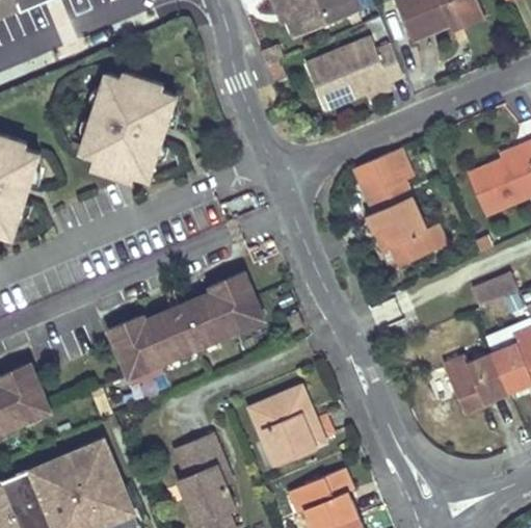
[(0,17),(18,9),(20,14),(45,3),(43,0),(0,0),(0,17)]
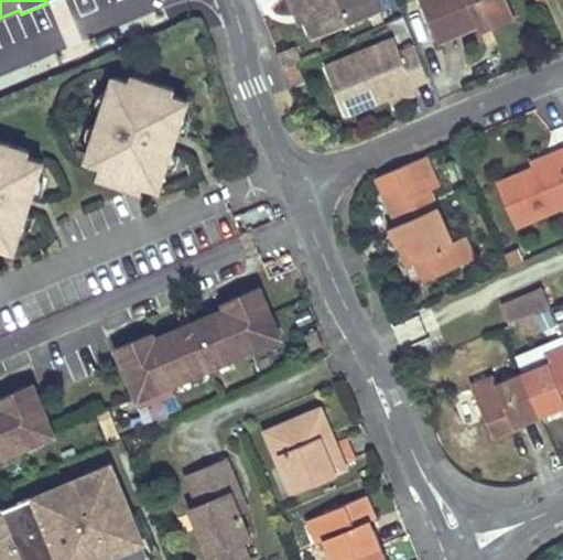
[(288,0),(289,1),(291,0),(295,0),(307,27),(314,43),(379,17),(371,0),(288,0)]
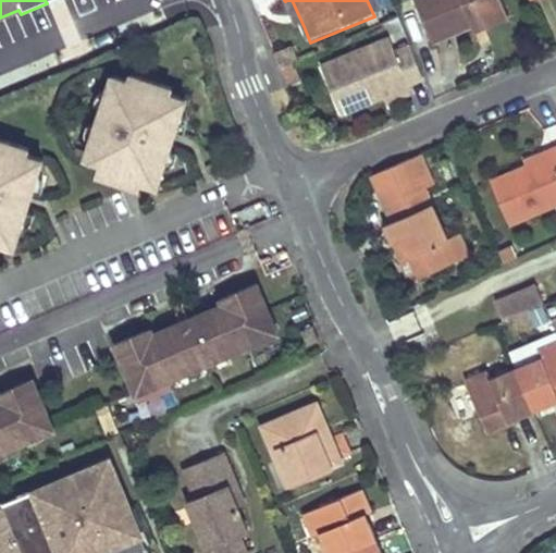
[(287,0),(285,1),(297,29),(304,26),(292,0),(287,0)]
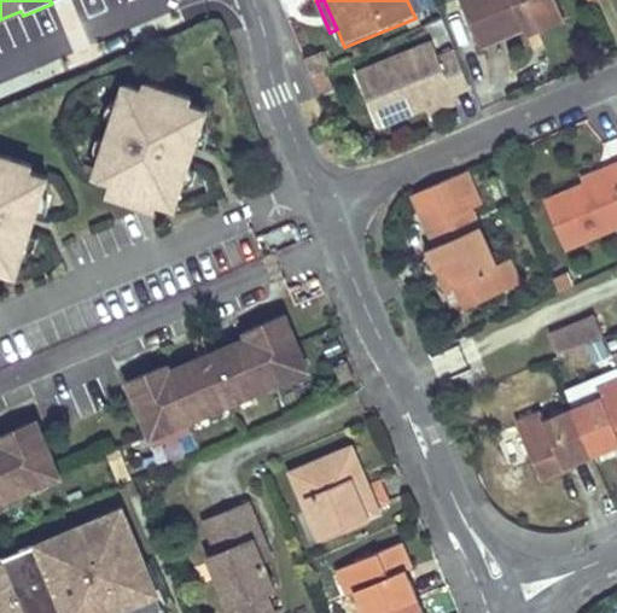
[(459,0),(478,47),(523,29),(521,25),(558,10),(553,0),(459,0)]
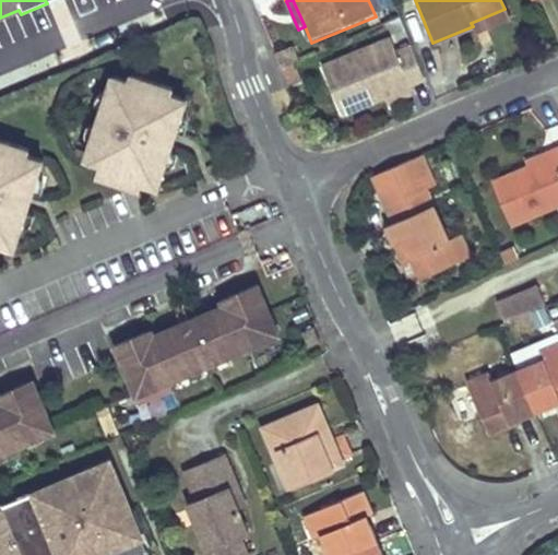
[(471,23),(473,26),(475,33),(508,20),(505,9),(471,23)]
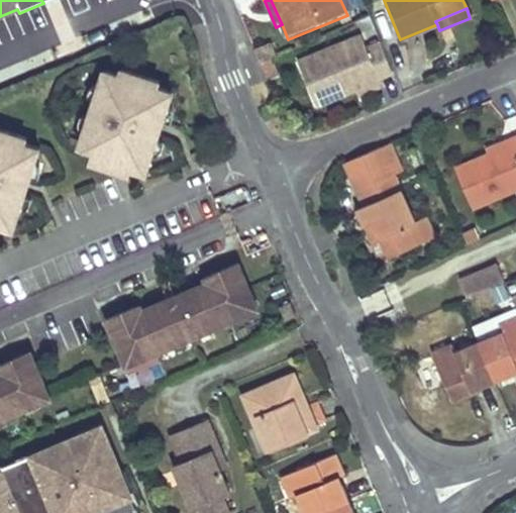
[(391,74),(380,45),(364,52),(359,39),(296,65),(307,90),(316,86),(324,104),(350,93),(377,83),(375,80),(391,74)]
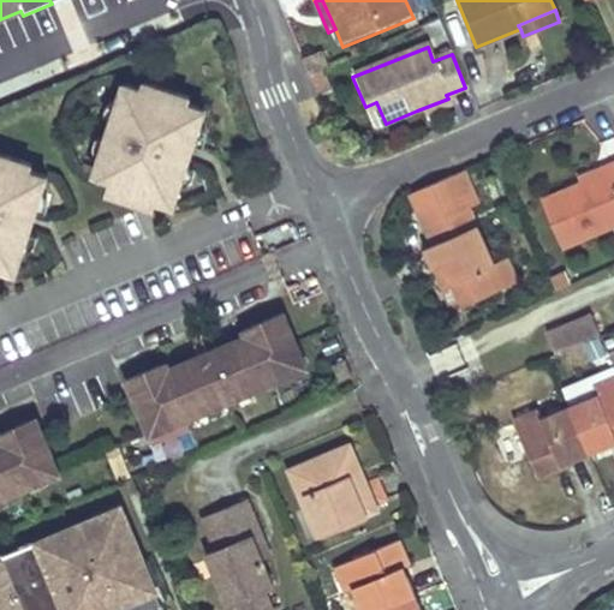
[(145,90),(130,84),(99,177),(115,181),(112,195),(158,210),(160,202),(176,207),(190,163),(179,160),(185,143),(195,147),(207,111),(192,106),(195,95),(149,81),(145,90)]
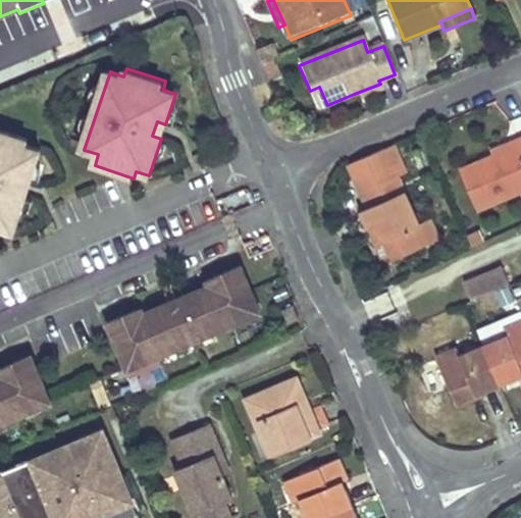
[(380,84),(354,94),(356,100),(382,90),(380,84)]
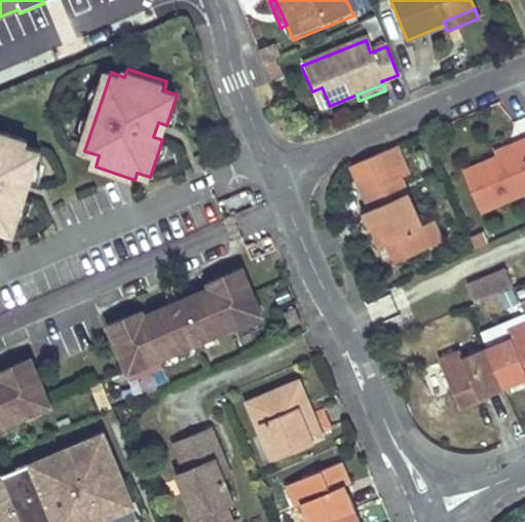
[(322,87),(312,91),(320,110),(330,106),(322,87)]
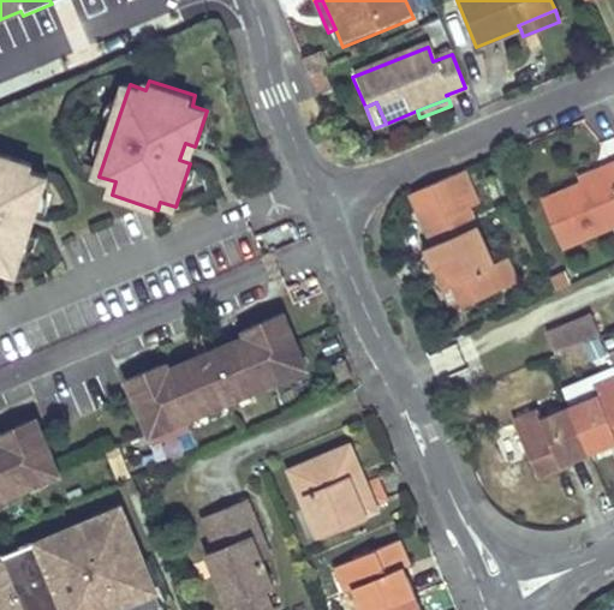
[(195,147),(185,143),(179,160),(190,163),(195,147)]
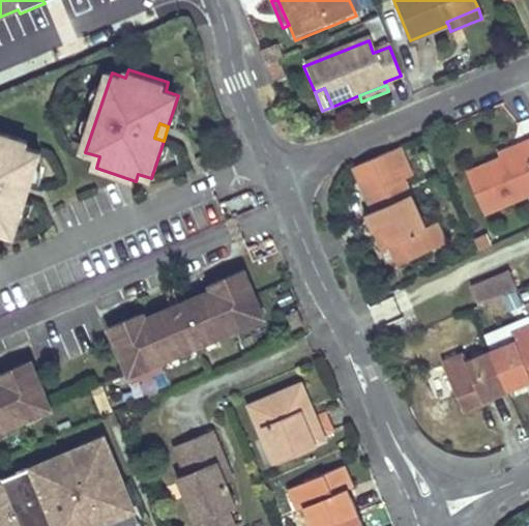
[(0,231),(13,236),(26,200),(19,197),(23,184),(30,187),(41,155),(27,150),(30,143),(0,133),(0,231)]
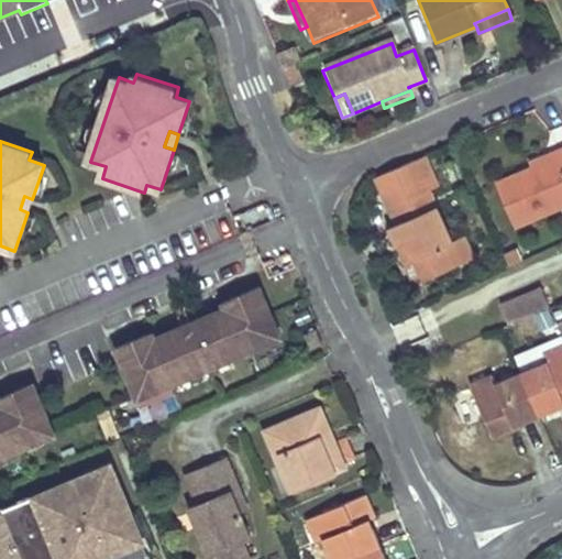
[(535,171),(496,187),(515,231),(561,210),(561,151),(558,153),(561,160),(535,171)]
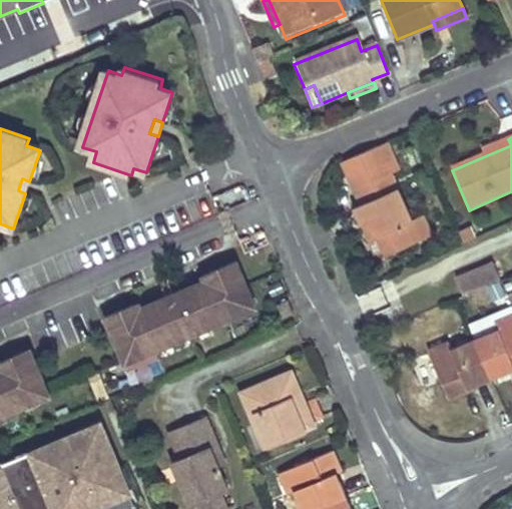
[(511,145),(508,139),(484,150),(487,155),(511,145)]
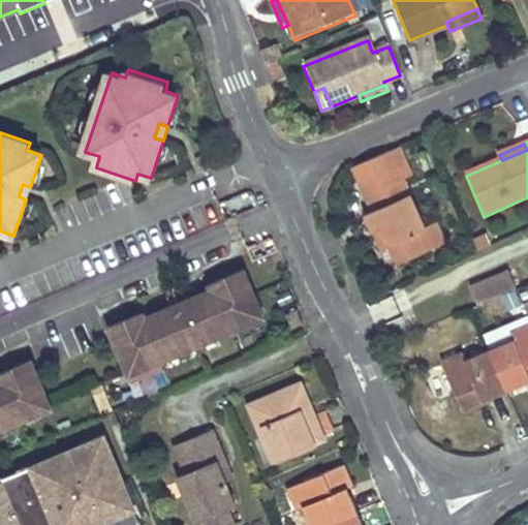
[(411,181),(400,151),(353,171),(365,199),(404,183),(411,181)]
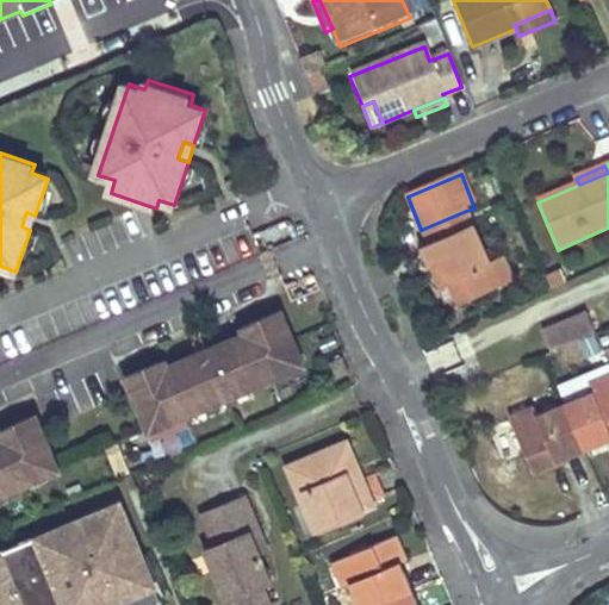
[(466,211),(421,230),(429,247),(422,249),(430,272),(440,268),(458,310),(492,295),(482,270),(490,268),(466,211)]
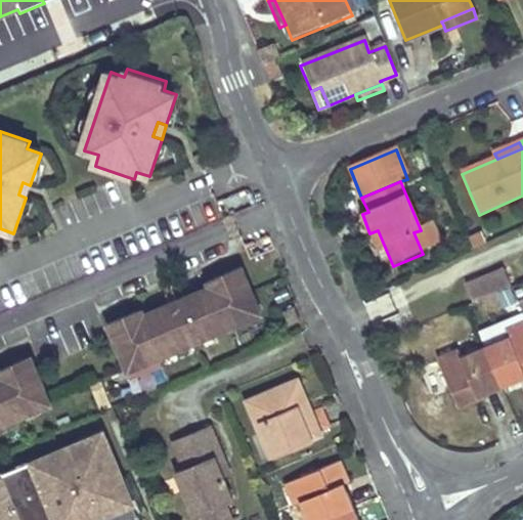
[(30,185),(23,182),(18,195),(26,198),(30,185)]
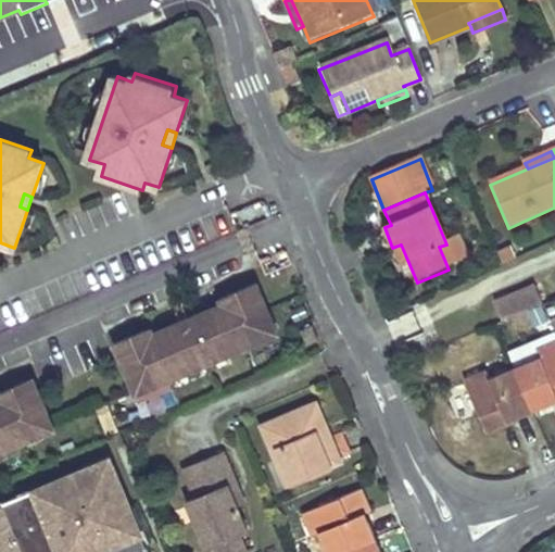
[(401,245),(392,248),(408,287),(417,283),(401,245)]
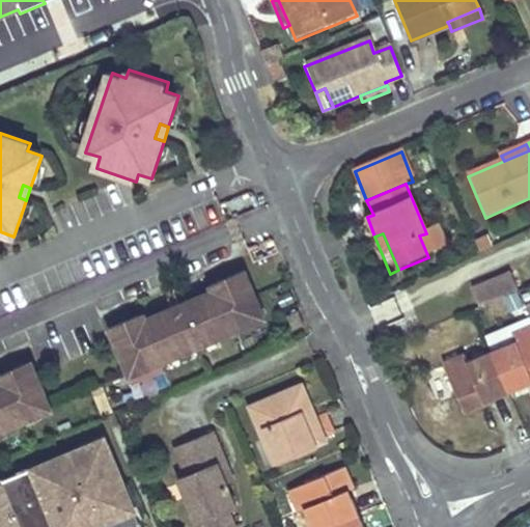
[(426,233),(419,236),(428,257),(436,254),(426,233)]
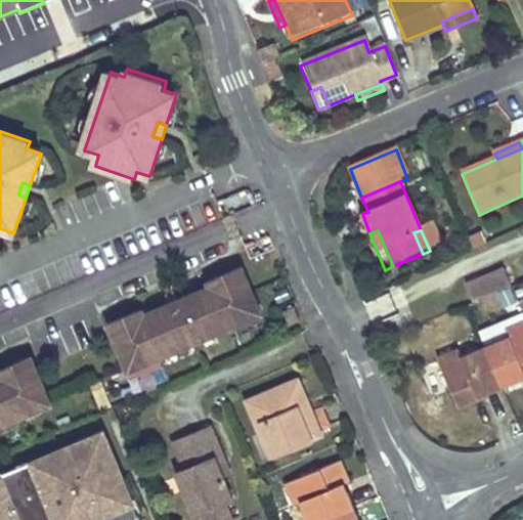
[(142,310),(107,325),(126,370),(157,356),(159,361),(232,331),(229,325),(259,312),(240,268),(208,282),(211,287),(214,294),(146,322),(143,315),(142,310)]
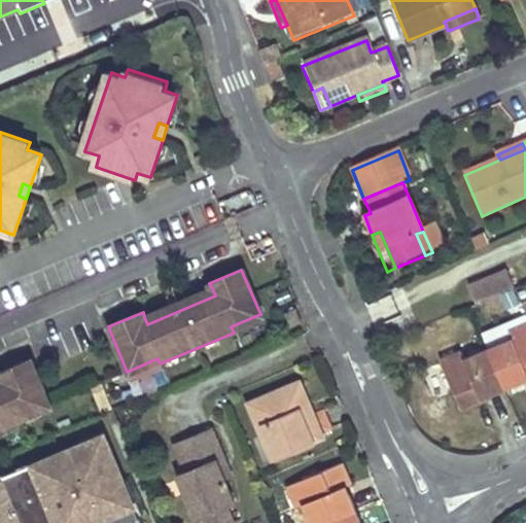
[(516,291),(509,275),(470,290),(478,307),(515,291),(516,291)]
